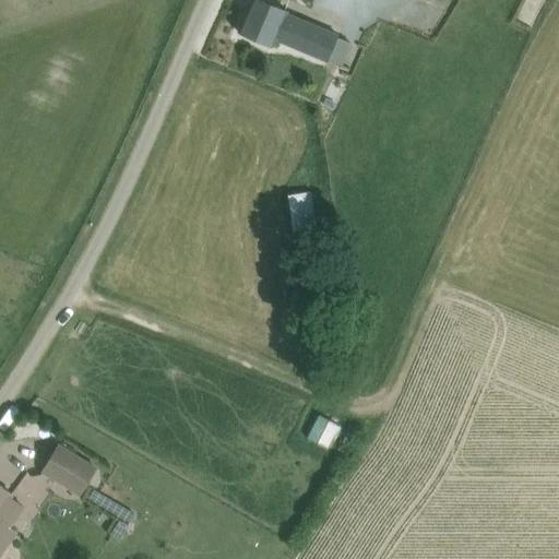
[(251,0),(238,33),(258,40),(272,47),(275,39),(329,62),(340,37),(285,13),(286,10),(262,0),(251,0)]
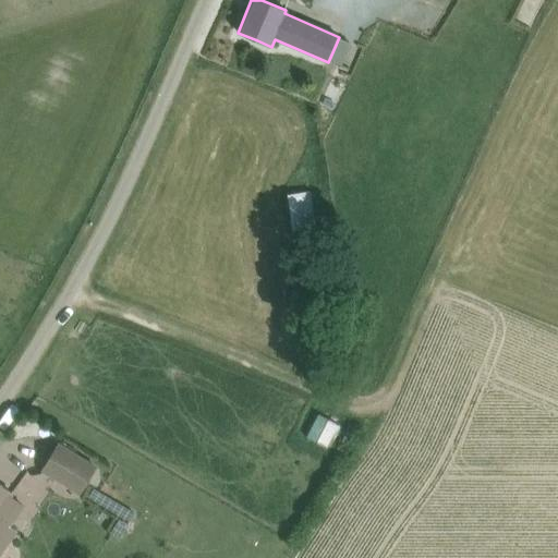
[(283,198),(293,267),(318,264),(308,194),(283,198)]
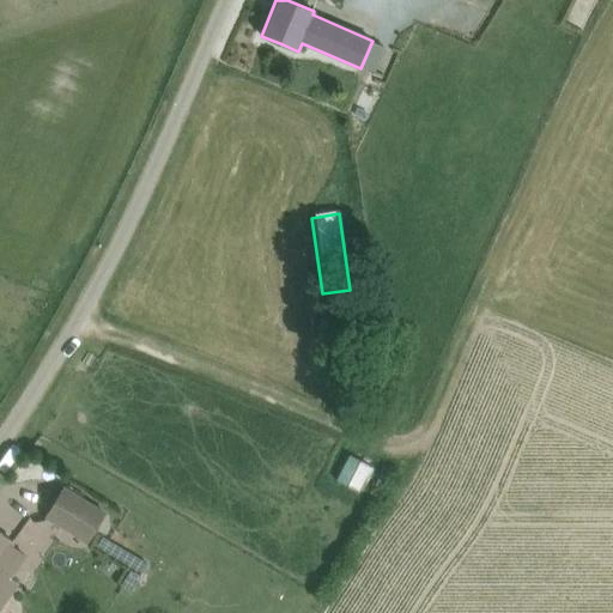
[(350,454),(337,478),(359,490),(371,465),(350,454)]
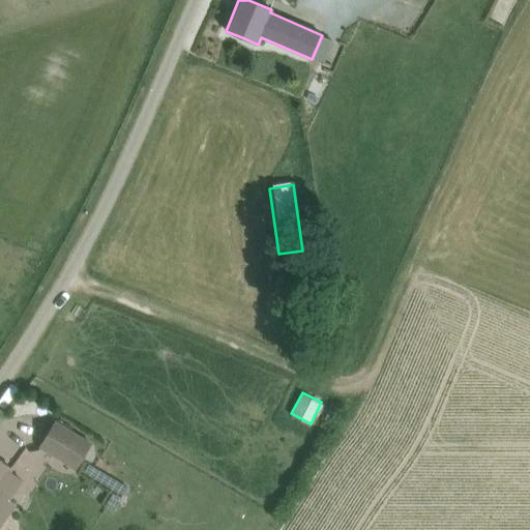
[(40,446),(77,467),(91,443),(55,422),(40,446)]
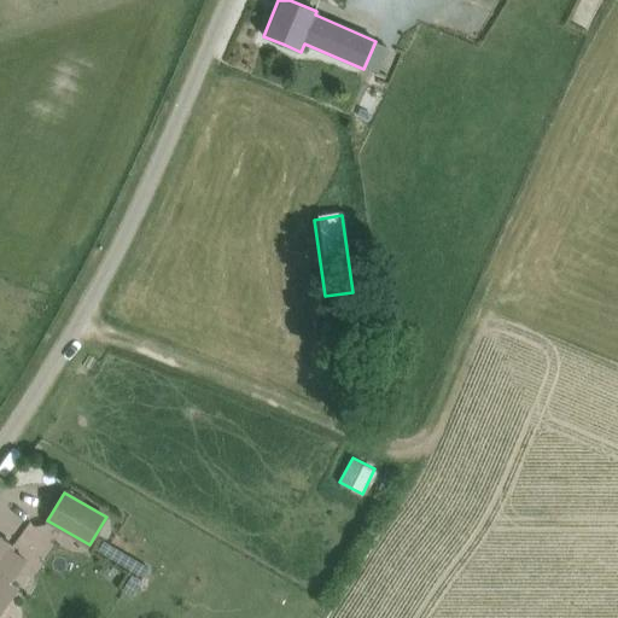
[(0,613),(18,588),(0,575),(0,565),(13,547),(0,537),(0,613)]
